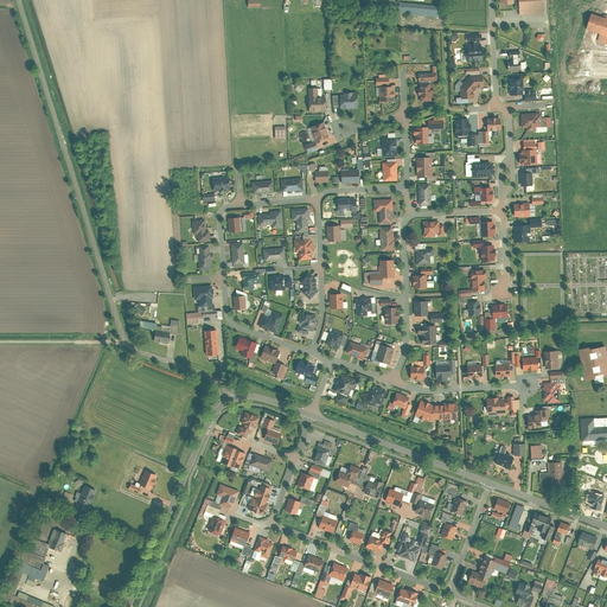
[(543,0),(498,0),(499,6),(513,5),(513,2),(518,2),(519,17),(544,14),(543,0)]
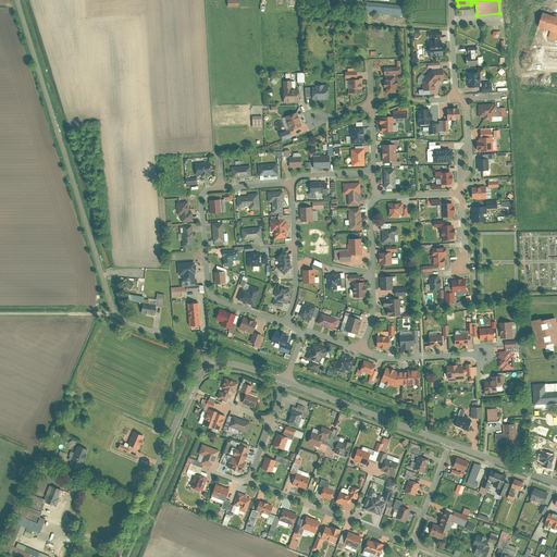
[(404,7),(366,3),(366,13),(403,16),(404,7)]
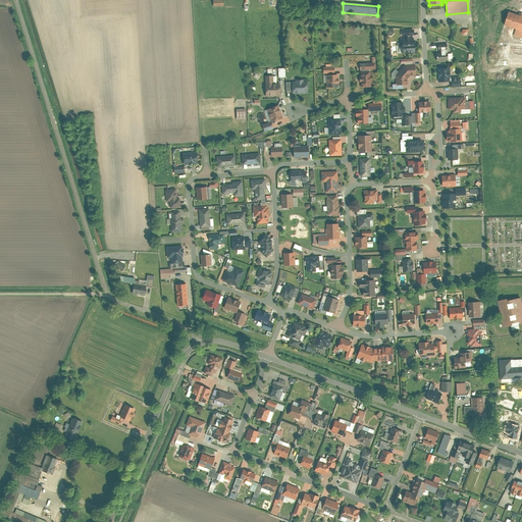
[(521,14),(521,16),(509,12),(505,27),(516,31),(514,37),(521,39),(521,14)]
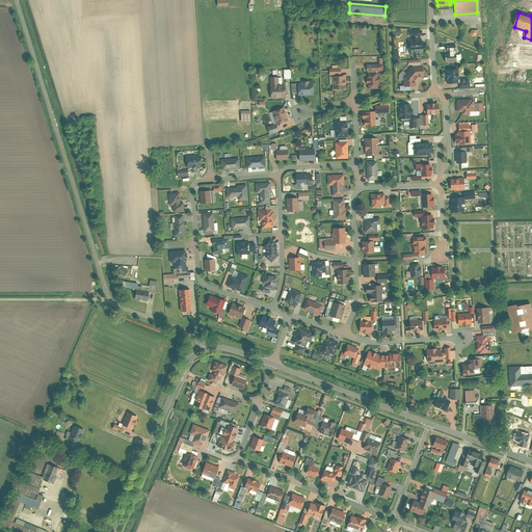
[(421,32),(409,32),(409,42),(408,42),(408,55),(423,55),(422,42),(420,42),(420,36),(421,36),(421,32)]
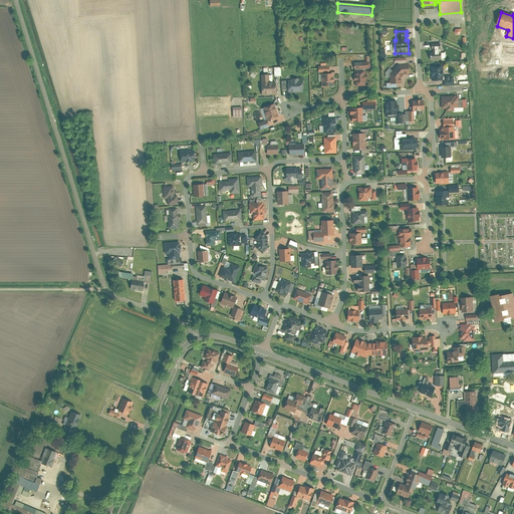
[(513,43),(501,43),(500,57),(513,57),(513,43)]
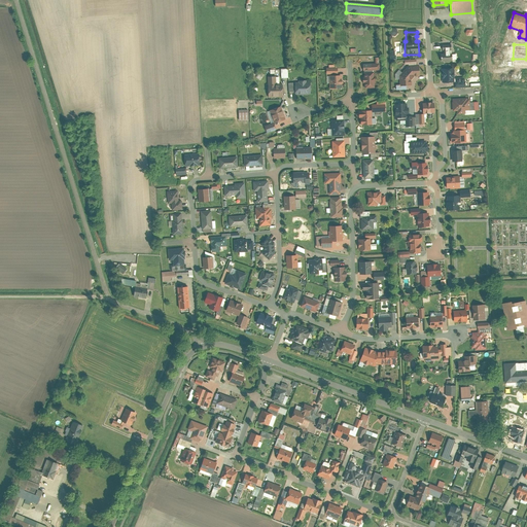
[(441,54),(441,63),(452,62),(451,45),(443,46),(443,54),(441,54)]
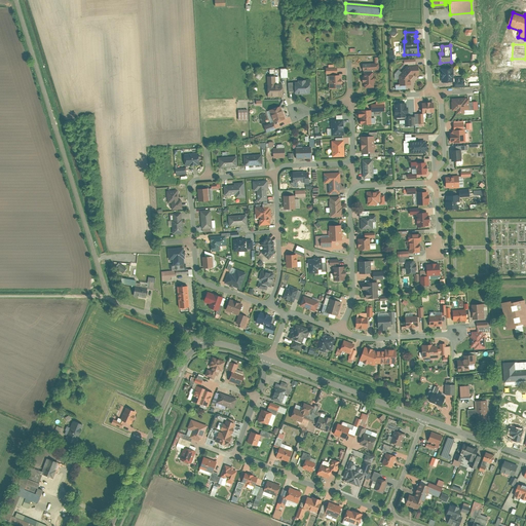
[(399,77),(399,86),(405,85),(410,85),(410,81),(413,77),(417,77),(417,67),(407,67),(399,77)]
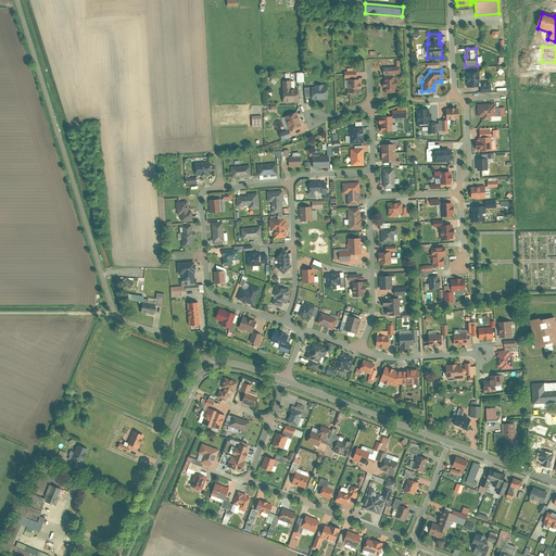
[(479,73),(466,74),(466,89),(479,88),(479,73)]
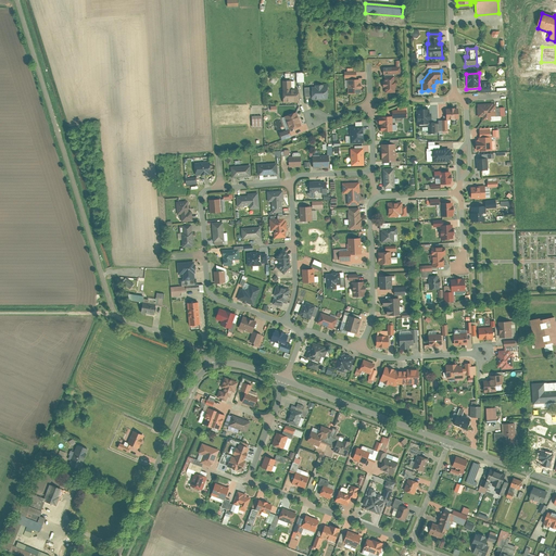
[(384,95),(395,93),(394,88),(396,88),(396,81),(394,81),(394,77),(383,77),(383,83),(382,83),(382,89),(384,89),(384,95)]
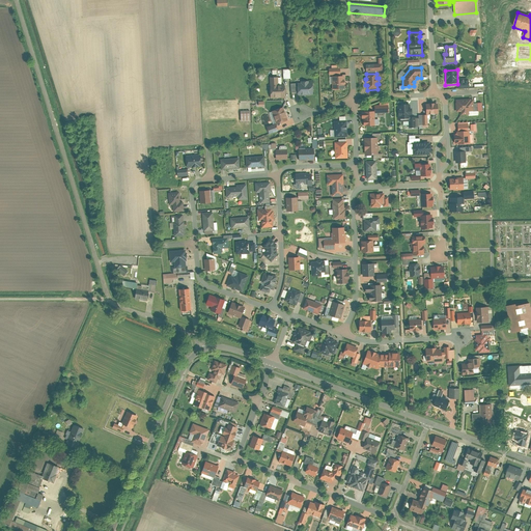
[(332,90),(344,90),(344,77),(332,78),(332,90)]
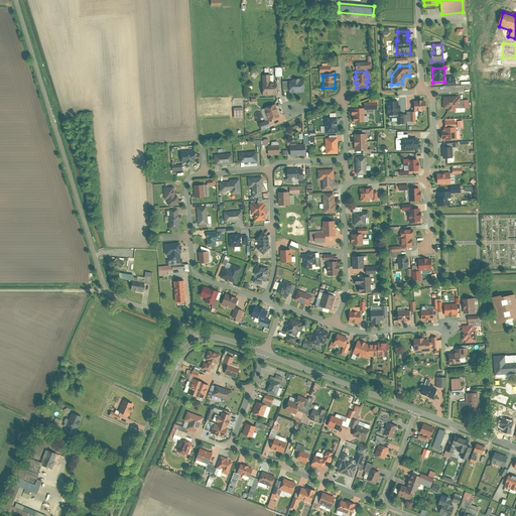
[(262,77),(262,97),(277,97),(276,83),(270,83),(270,76),(262,77)]
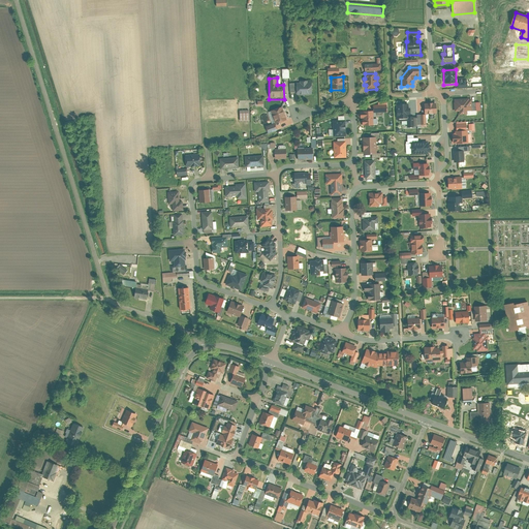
[(467,80),(457,80),(457,89),(467,89),(467,80)]
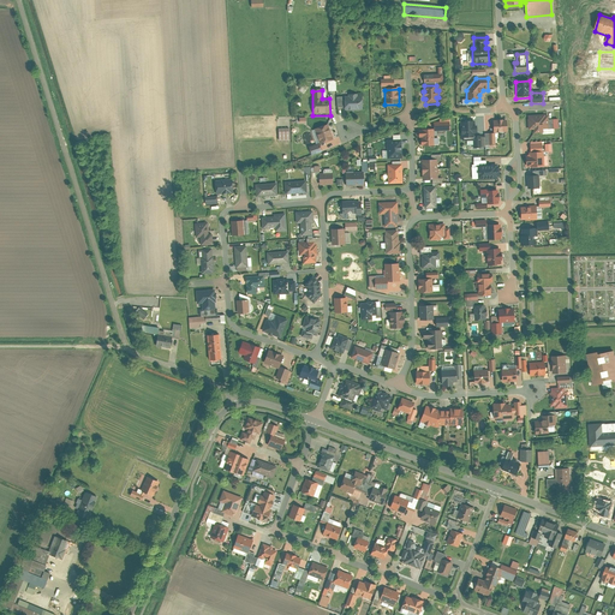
[(362,96),(357,96),(357,95),(347,95),(347,97),(344,97),(344,101),(345,108),(345,112),(362,111),(362,96)]
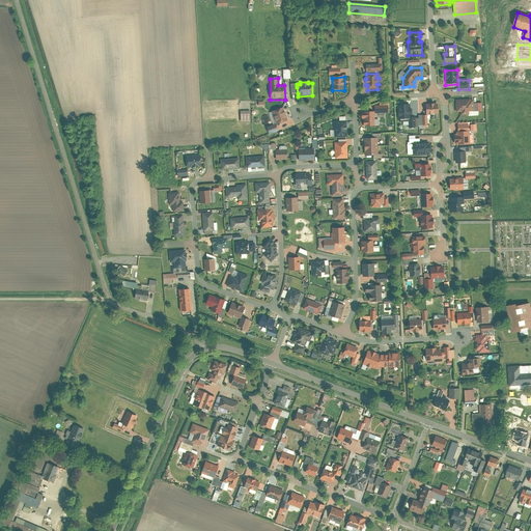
[(473,101),(455,102),(456,113),(460,113),(460,115),(469,115),(469,112),(473,112),(473,104),(473,101)]
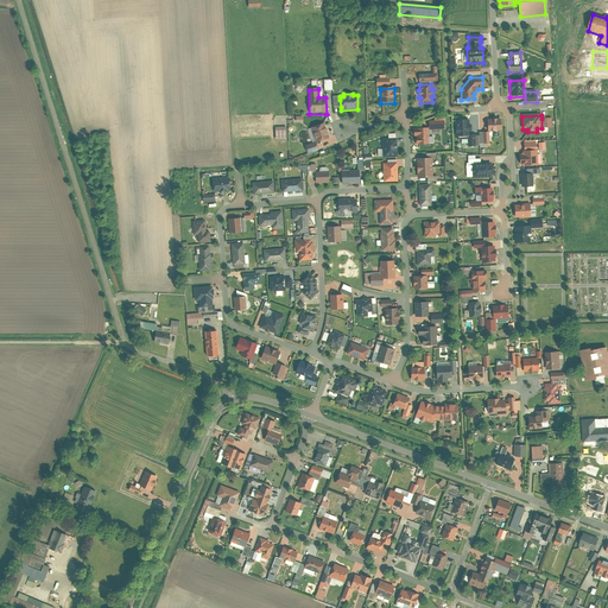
[(501,120),(487,120),(488,132),(501,132),(501,120)]
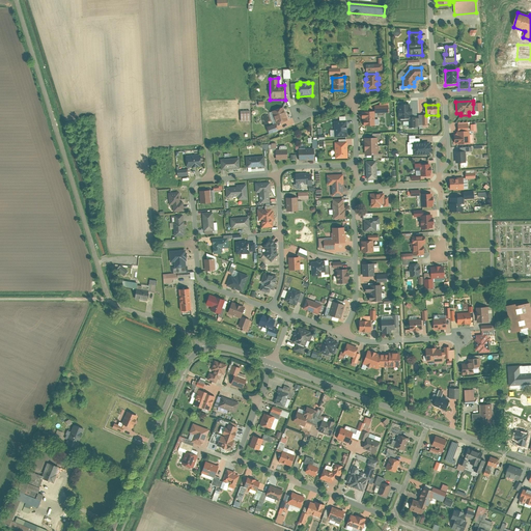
[(415,118),(410,118),(410,116),(412,116),(411,111),(410,111),(409,106),(398,106),(398,122),(409,122),(409,129),(415,129),(415,119),(415,118)]
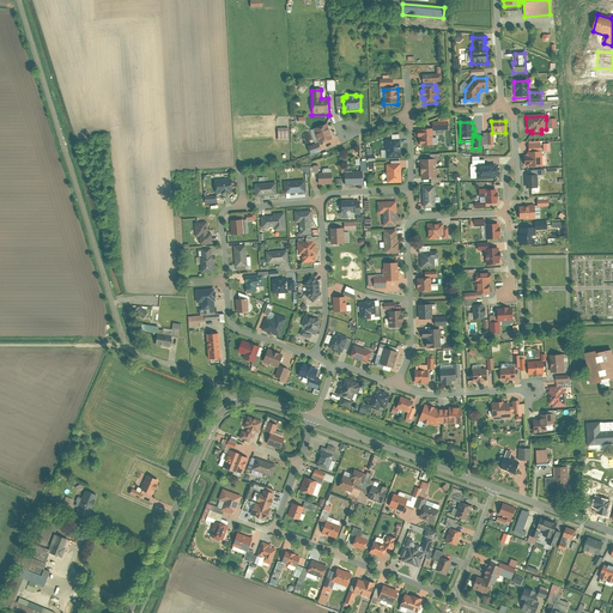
[(314,129),(319,145),(332,140),(326,125),(314,129)]
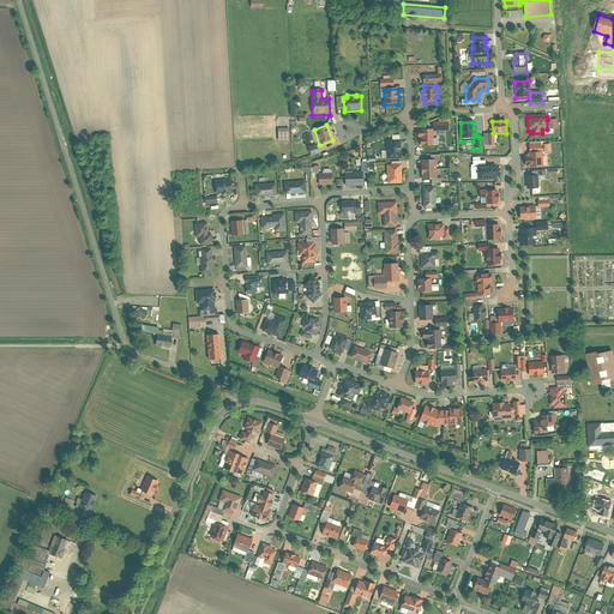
[(288,128),(277,130),(278,142),(289,140),(288,128)]
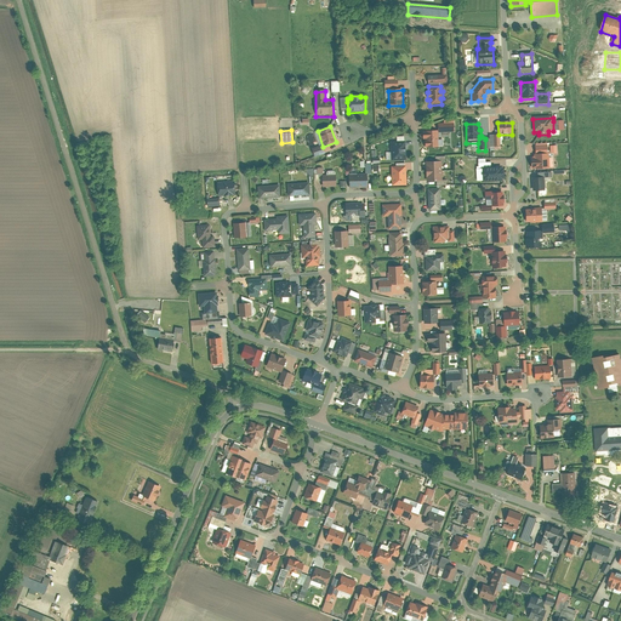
[(427,149),(438,148),(438,131),(426,132),(427,149)]
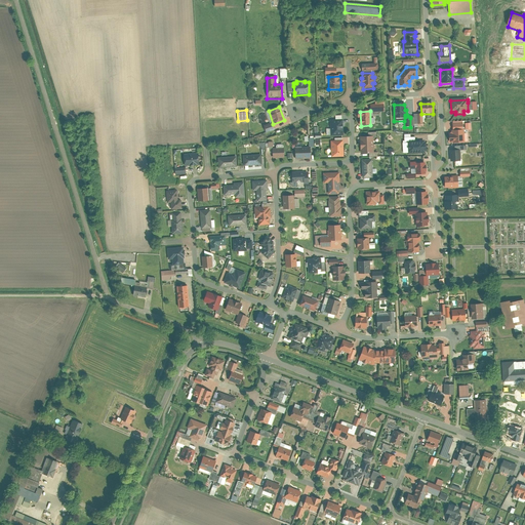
[(422,115),(413,115),(414,125),(422,124),(422,115)]
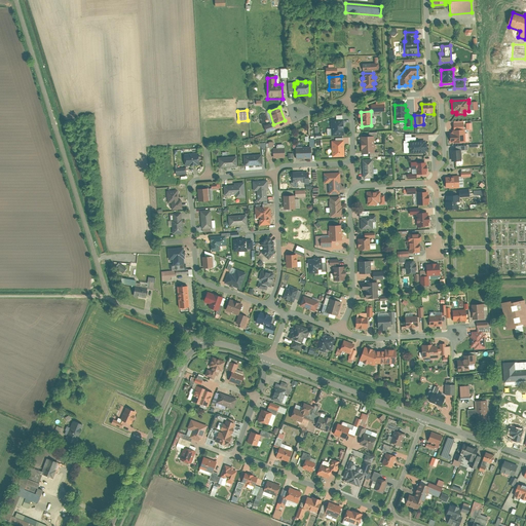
[(331,137),(344,137),(343,120),(330,121),(331,137)]
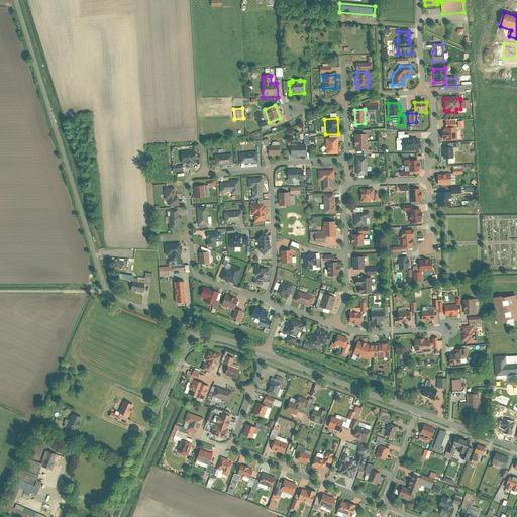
[(268,121),(259,125),(262,131),(271,128),(268,121)]
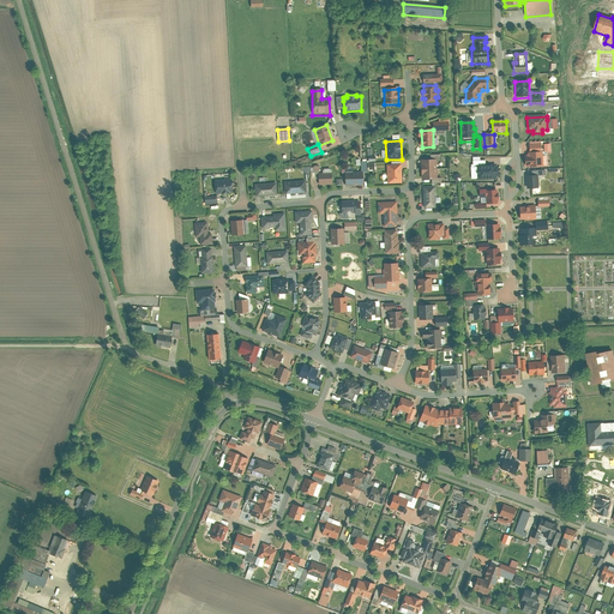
[(542,154),(527,155),(527,158),(525,158),(525,168),(543,168),(542,154)]
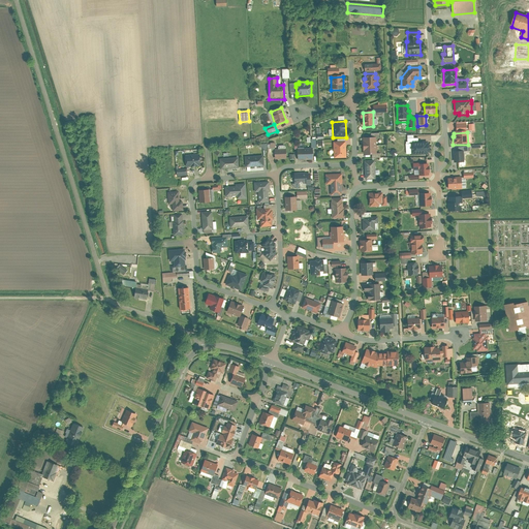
[(372,155),(372,159),(380,158),(380,154),(376,154),(376,138),(363,138),(363,155),(372,155)]
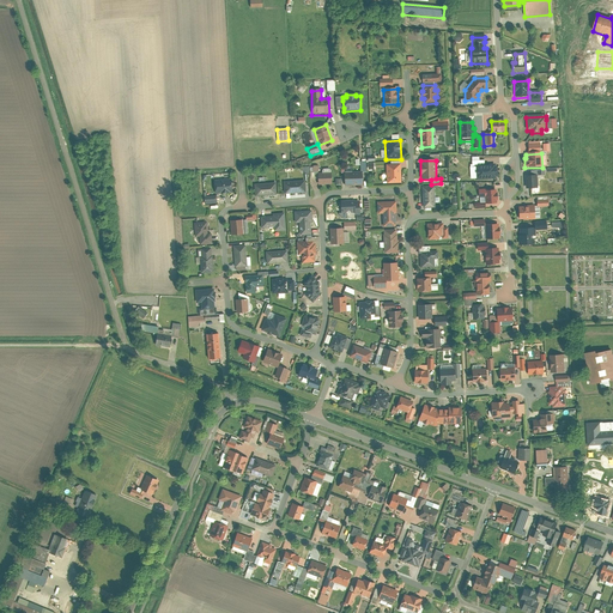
[(386,165),(387,184),(401,183),(400,165),(386,165)]
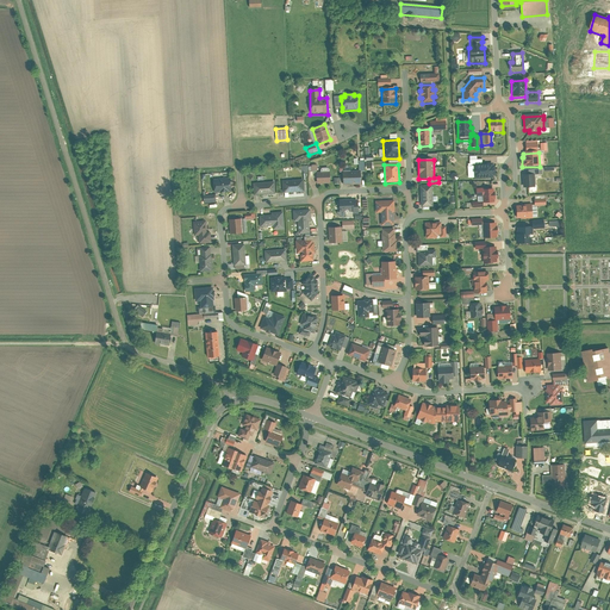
[(492,166),(473,167),(474,180),(492,179),(492,176),(496,176),(495,167),(492,167),(492,166)]
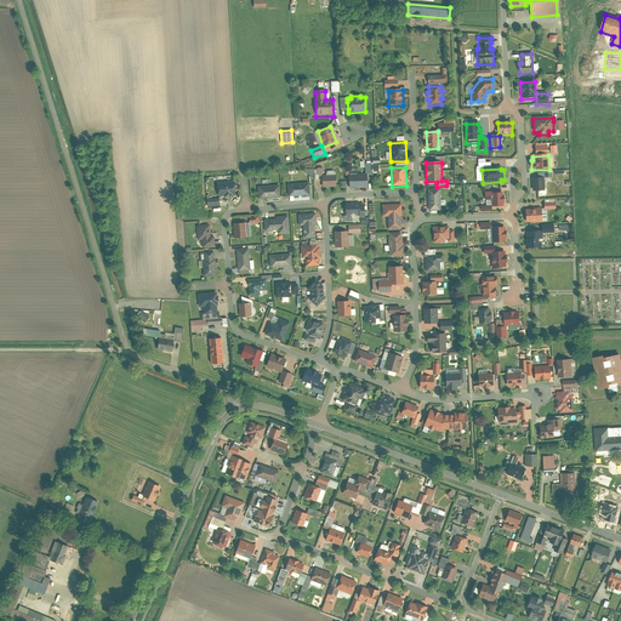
[(322,178),(323,188),(336,187),(335,174),(334,171),(328,172),(326,174),(326,178),(322,178)]
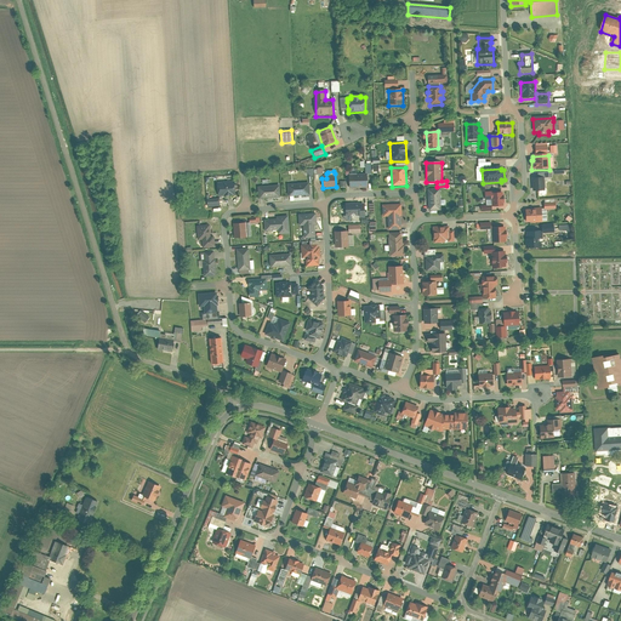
[(348,176),(349,189),(368,188),(366,175),(348,176)]
